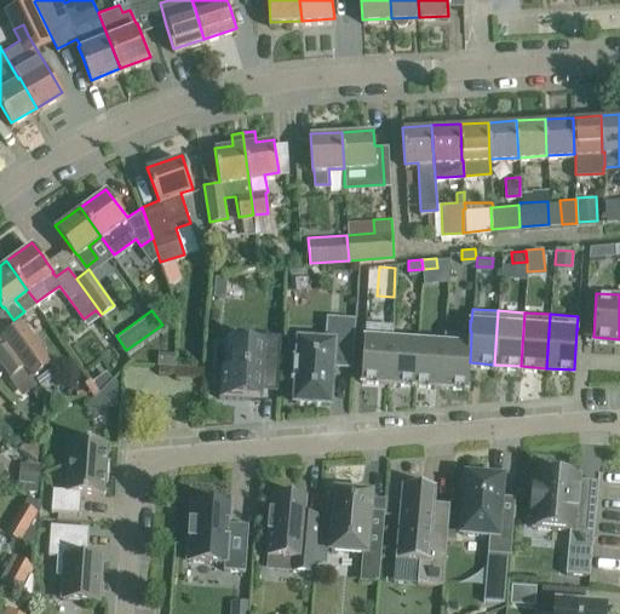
[(32,337),(29,339),(27,337),(26,338),(16,326),(5,334),(13,346),(28,365),(34,371),(49,360),(32,337)]
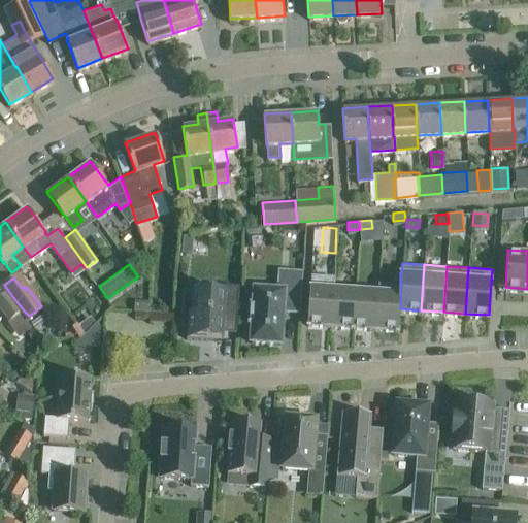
[(300,309),(301,282),(283,281),(282,290),(255,288),(254,304),(251,304),(250,321),(253,321),(252,339),(281,341),(283,308),(300,309)]
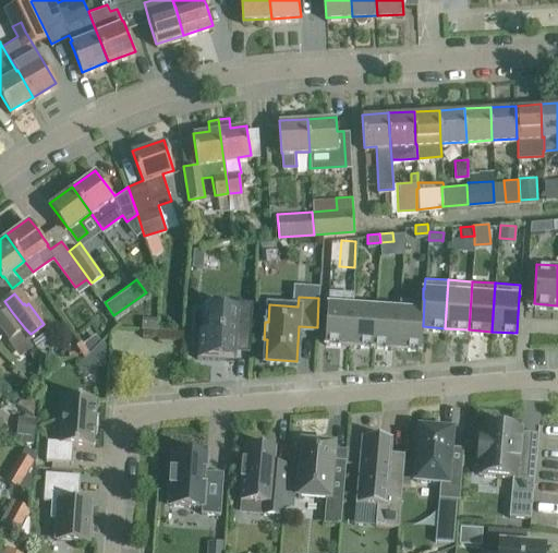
[(400,297),(399,308),(397,346),(422,347),(422,346),(421,346),(423,326),(424,299),(423,299),(400,297)]
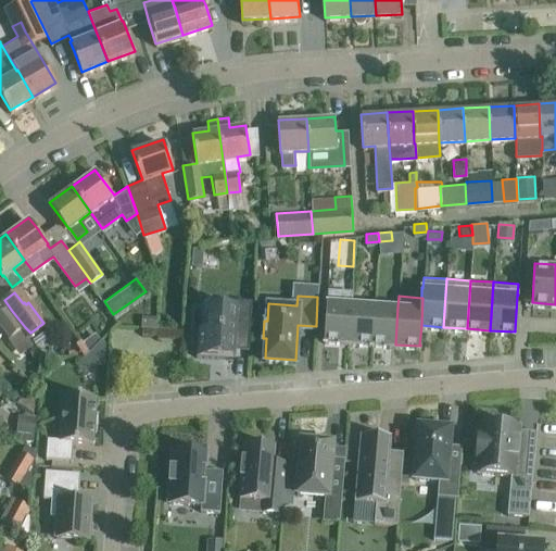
[(197,327),(196,353),(234,355),(234,347),(248,348),(251,300),(227,298),(227,302),(207,301),(205,327),(197,327)]
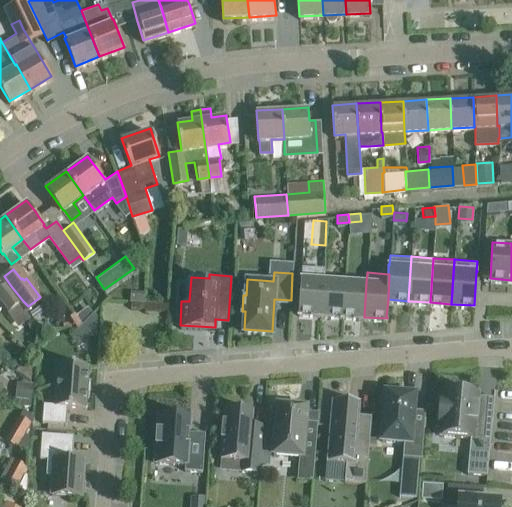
[(321,314),(323,279),(300,278),(300,279),(301,279),(298,311),(298,312),(321,314)]
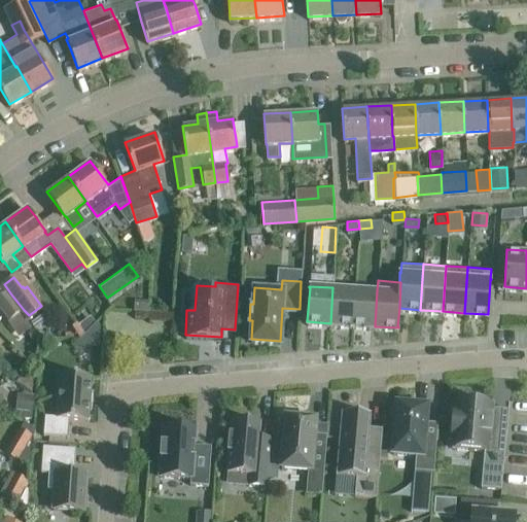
[(330,323),(352,324),(355,289),(332,287),(330,323)]
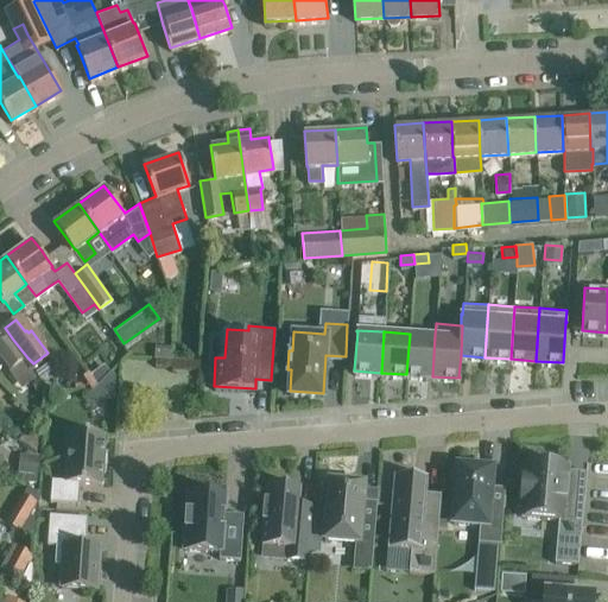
[(435,335),(410,334),(406,374),(432,376),(435,335)]
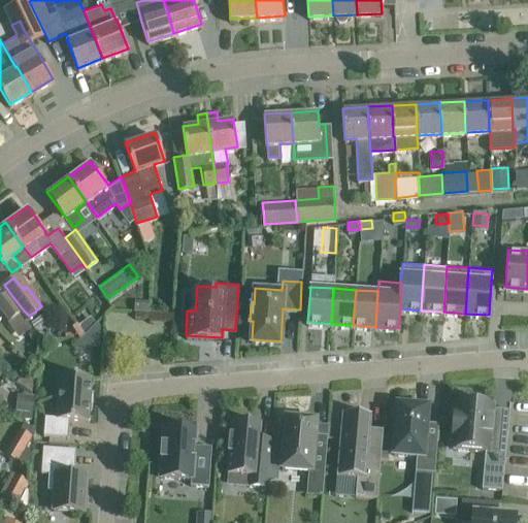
[(0,306),(9,319),(21,309),(5,291),(0,294),(0,306)]
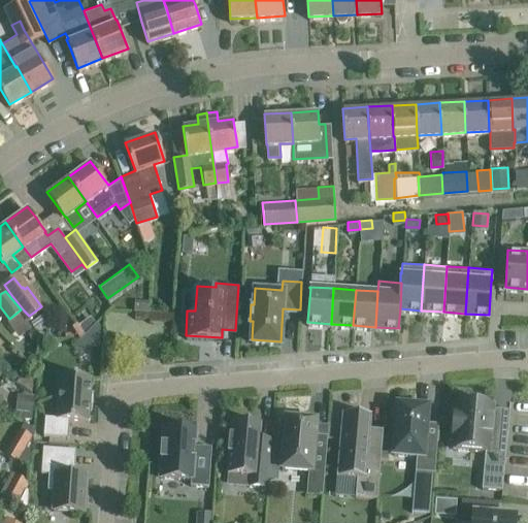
[(9,319),(7,320),(19,333),(31,324),(28,319),(21,309),(9,319)]
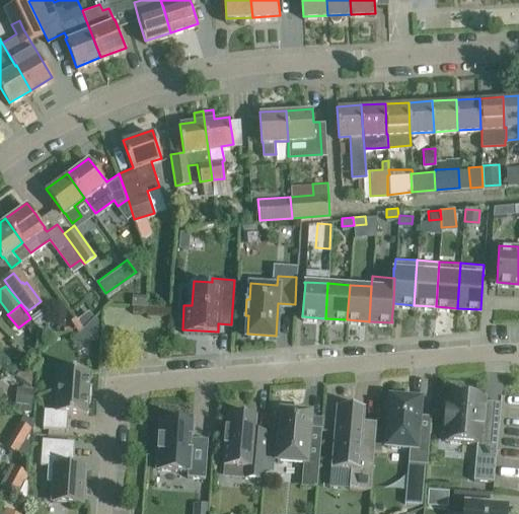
[(70,319),(77,329),(82,325),(74,315),(70,319)]
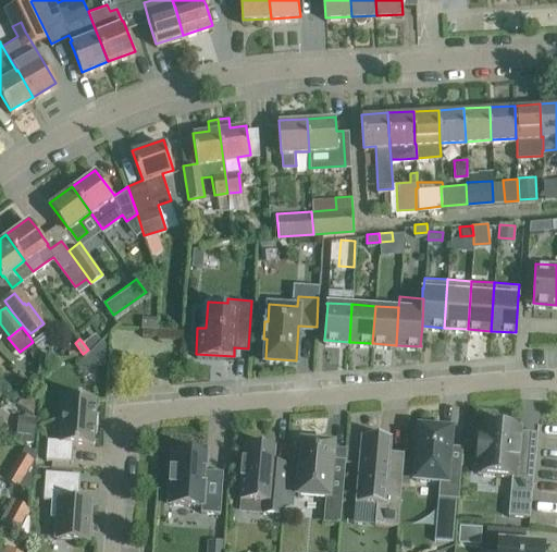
[(84,356),(103,357),(103,342),(101,339),(84,356)]
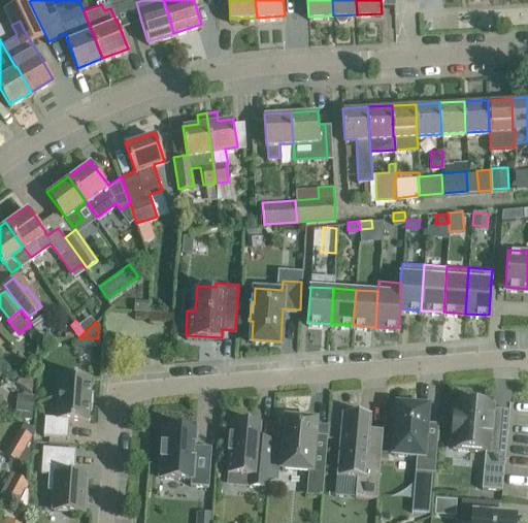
[(15,380),(32,391),(33,376),(23,369),(15,380)]
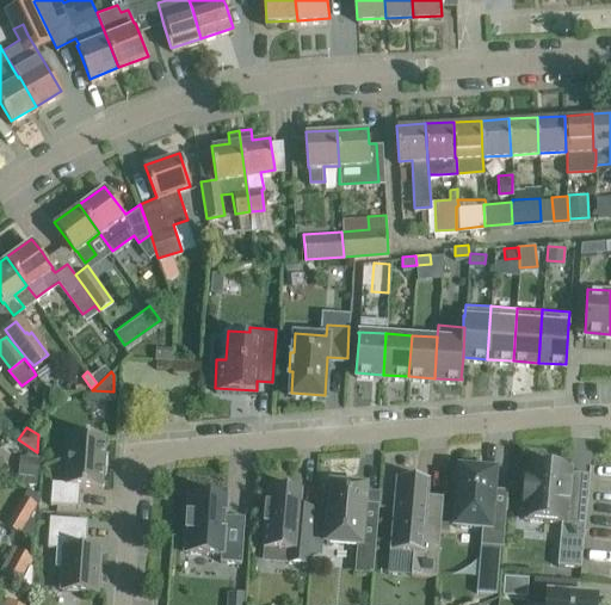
[(102,483),(105,433),(69,431),(66,480),(51,479),(50,501),(79,504),(80,482),(102,483)]
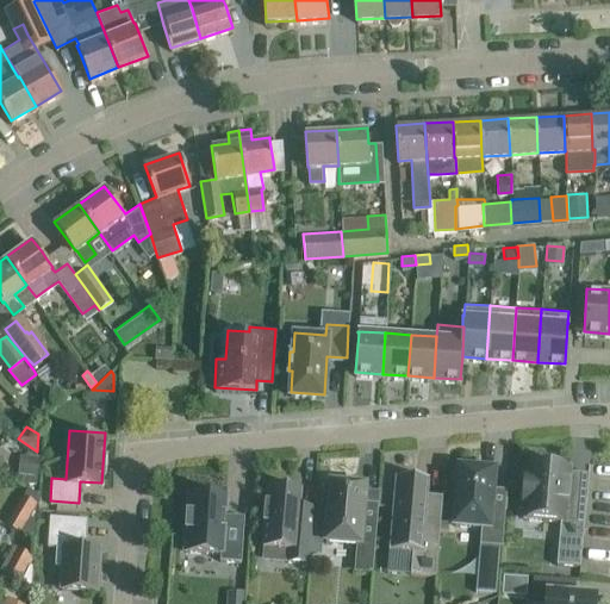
[(22,472),(20,479),(36,481),(37,473),(39,454),(20,453),(18,472),(22,472)]
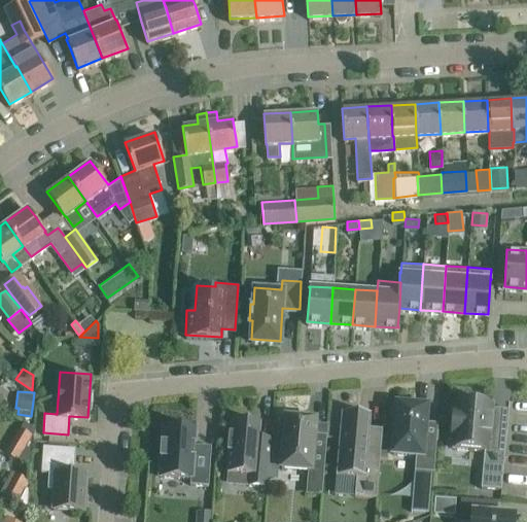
[(501,487),(506,429),(491,427),(492,416),(491,416),(492,402),(478,399),(478,395),(461,393),(461,398),(457,397),(457,406),(452,406),(450,437),(454,437),(453,445),(484,448),(481,485),(501,487)]
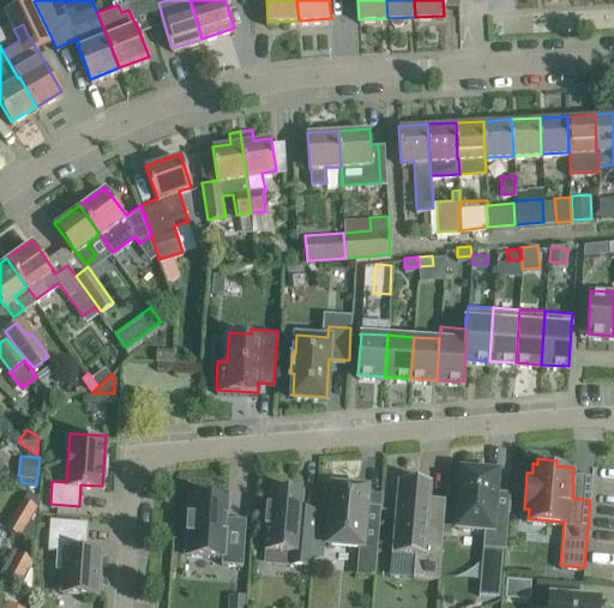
[(497,470),(462,468),(457,524),(485,527),(482,545),(505,546),(509,509),(494,507),(497,470)]
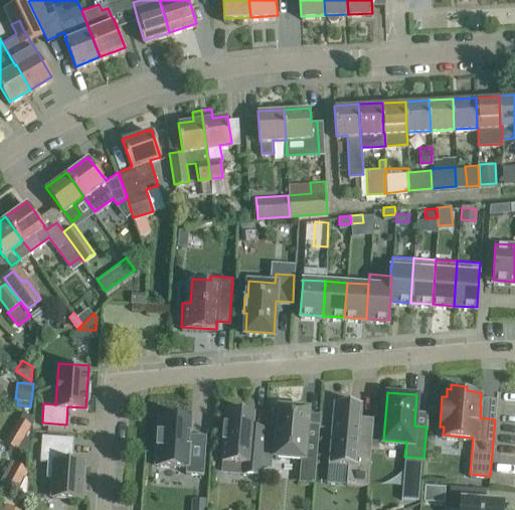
[(333,399),(329,444),(334,444),(332,462),(348,463),(346,481),(367,483),(373,415),(354,414),(355,401),(333,399)]
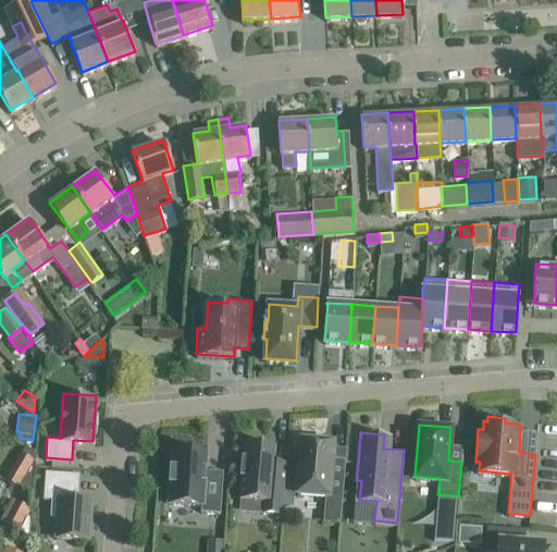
[(301,438),(297,493),(329,495),(329,492),(342,493),(345,456),(332,455),(333,441),(320,440),(321,434),(306,433),(306,439),(301,438)]
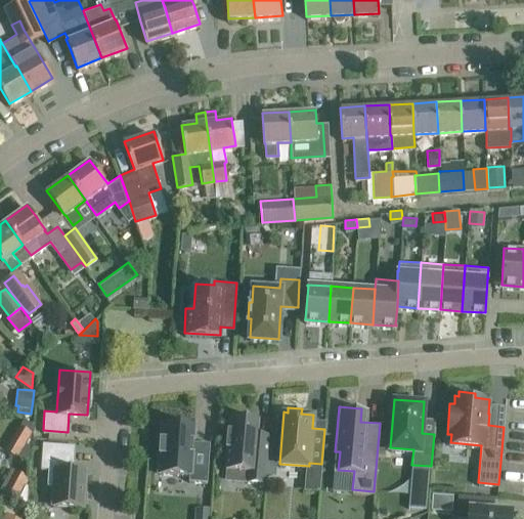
[(246,479),(265,481),(268,453),(269,436),(269,433),(257,432),(258,419),(230,417),(229,429),(228,429),(226,446),(227,446),(225,467),(247,469),(246,479)]
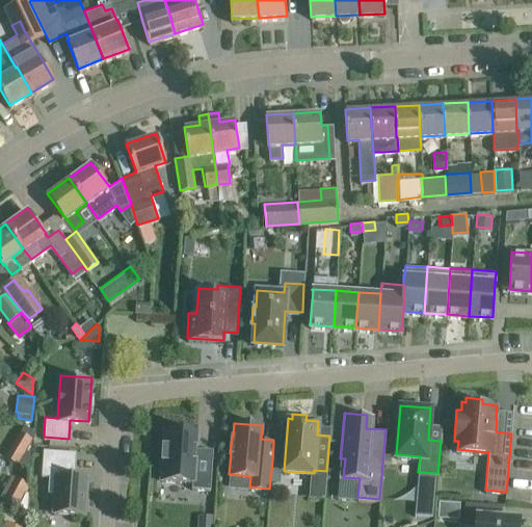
[(195,446),(196,429),(165,427),(163,444),(162,459),(161,478),(191,480),(191,486),(210,488),(213,448),(195,446)]
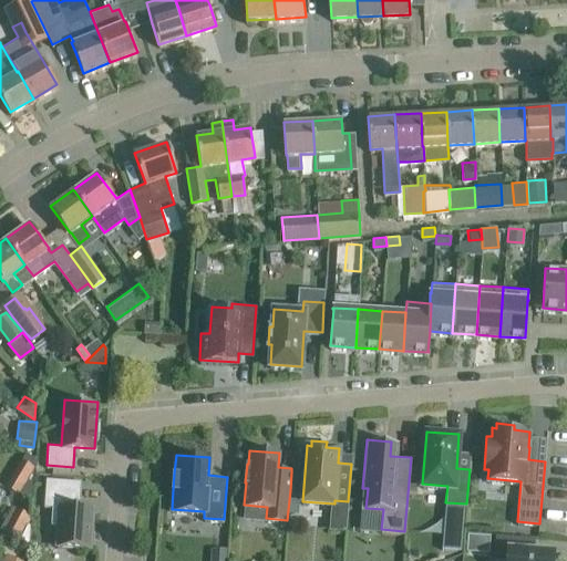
[(18,492),(34,465),(19,456),(2,484),(18,492)]
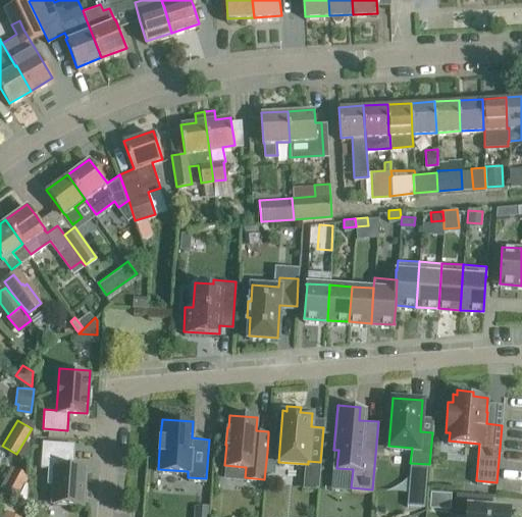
[(268,434),(267,452),(276,453),(278,435),(268,434)]
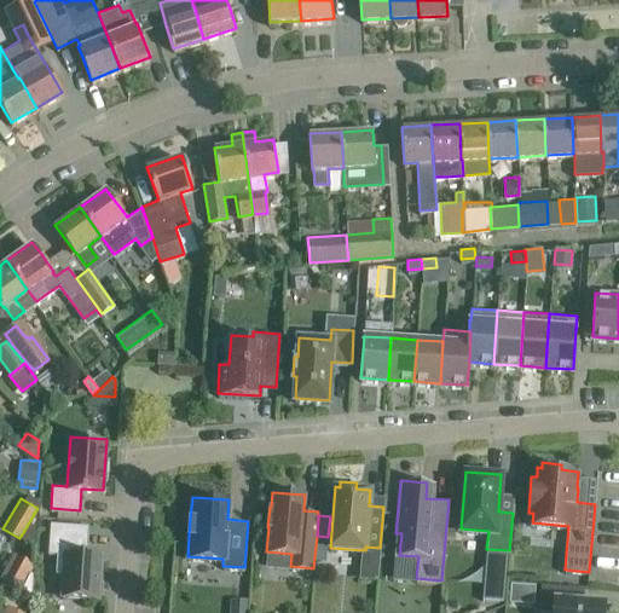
[(87,548),(88,524),(50,521),(47,551),(57,551),(56,572),(63,572),(62,594),(98,596),(100,554),(85,553),(86,548),(87,548)]
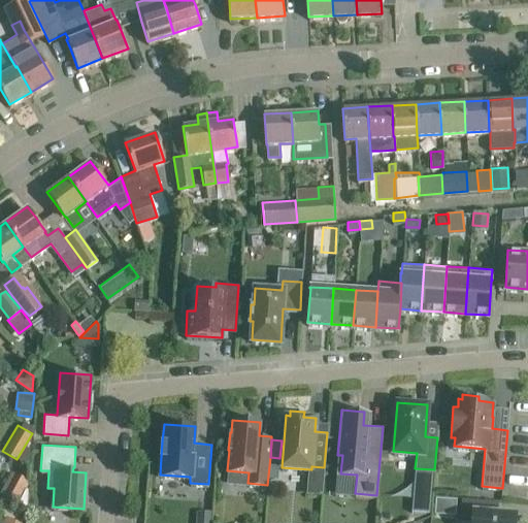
[(17,500),(28,479),(15,471),(4,493),(17,500)]
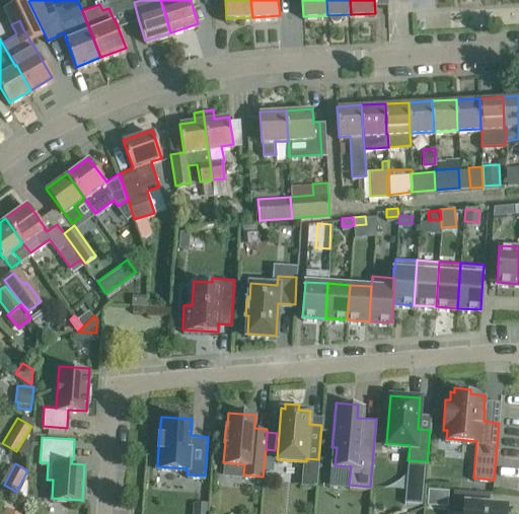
[(477,502),(478,490),(454,488),(452,510),(464,511),(463,513),(506,513),(508,505),(477,502)]
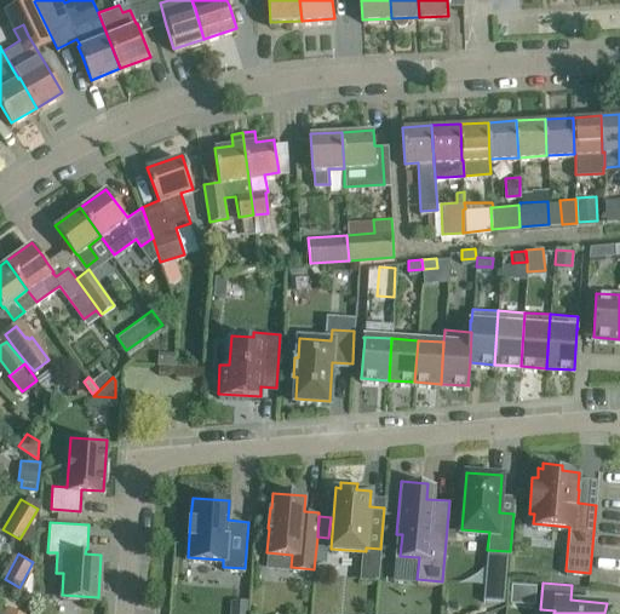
[(27,613),(7,603),(1,613),(27,613)]
